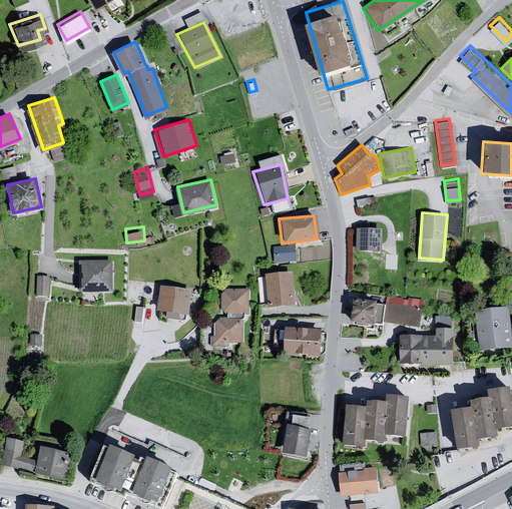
[(380,247),(381,227),(358,226),(358,246),(380,247)]
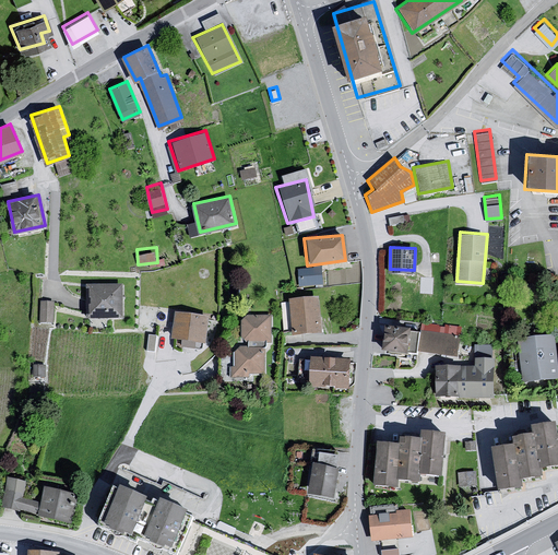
[(121,284),(82,283),(83,317),(121,317),(121,284)]
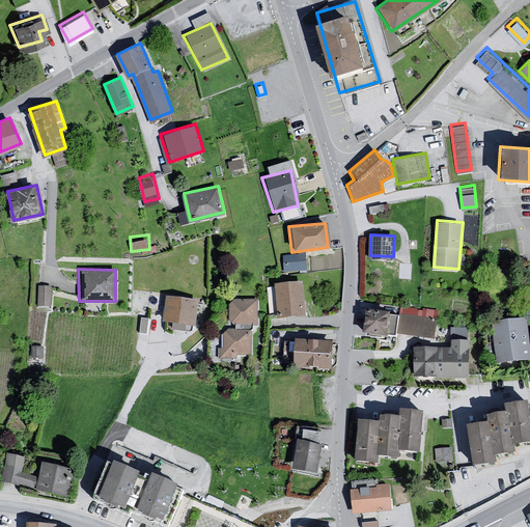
[(50,301),(52,280),(38,279),(36,300),(50,301)]
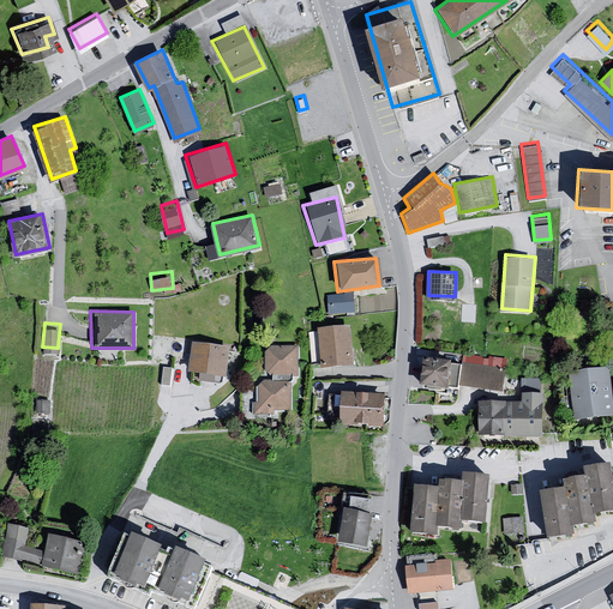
[(346,324),(314,326),(319,366),(349,366),(346,324)]
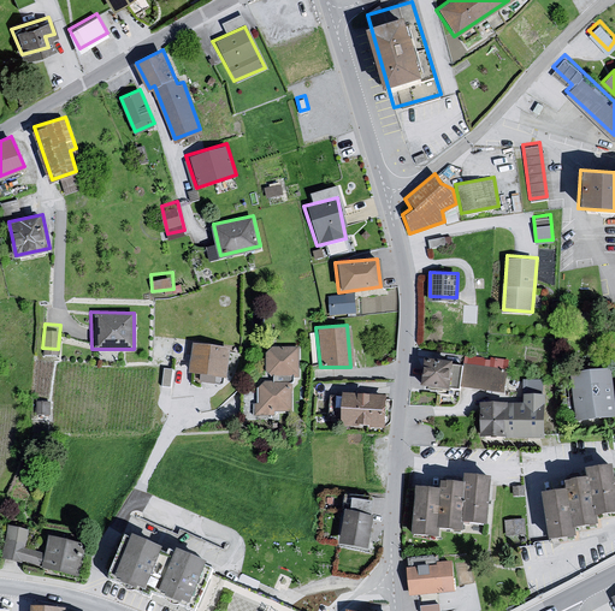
[(226,349),(188,343),(187,373),(224,378),(226,349)]
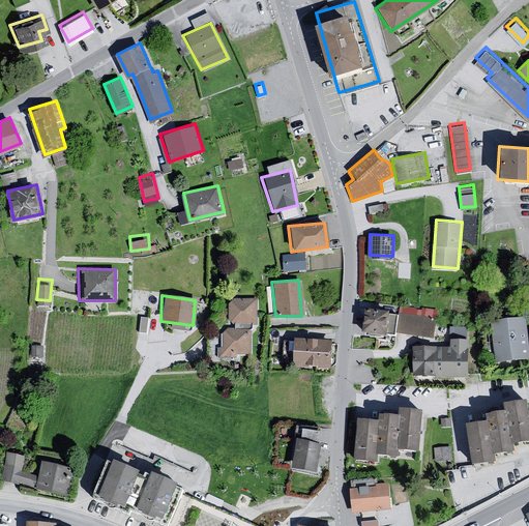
[(257,297),(231,297),(226,302),(226,319),(231,323),(256,323),(257,297)]
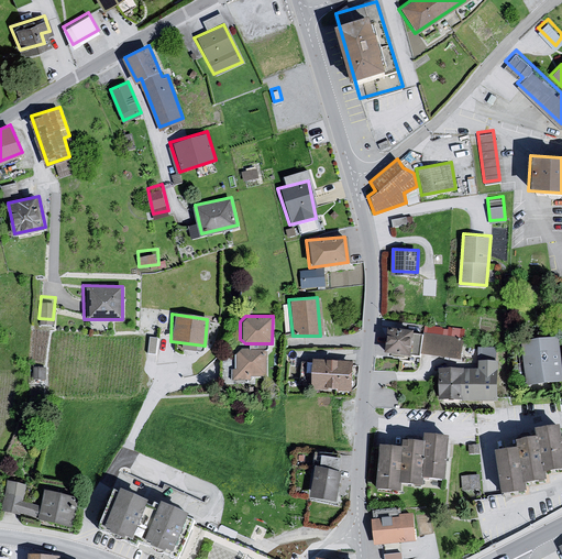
[(464,325),(423,320),(422,332),(420,350),(420,351),(461,355),(464,325)]
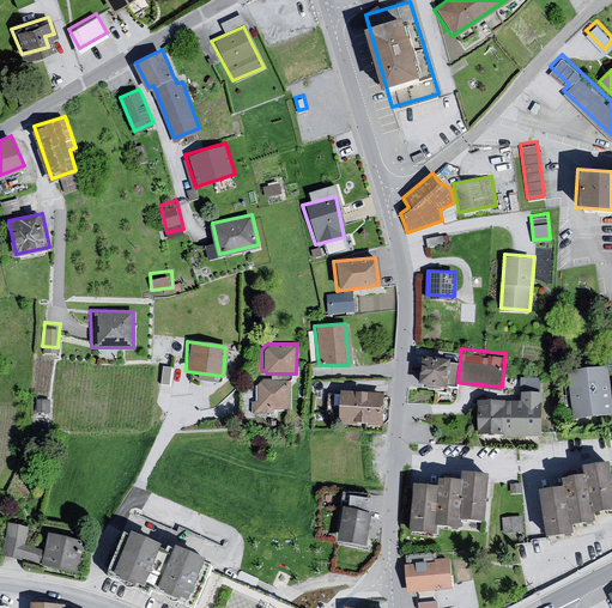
[(448,387),(449,380),(458,381),(460,362),(452,360),(452,358),(422,354),(418,382),(448,387)]
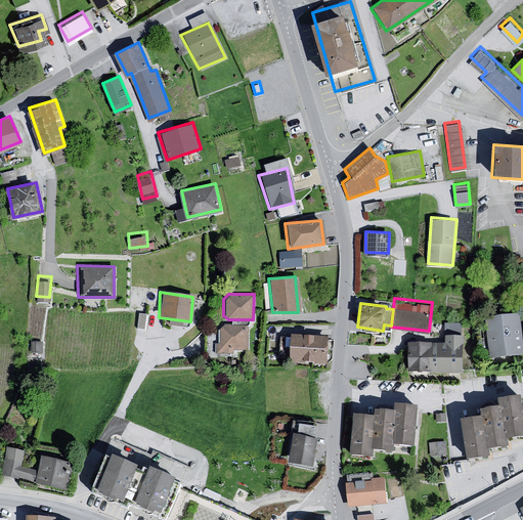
[(522,344),(519,312),(484,316),(489,355),(522,351),(522,344)]
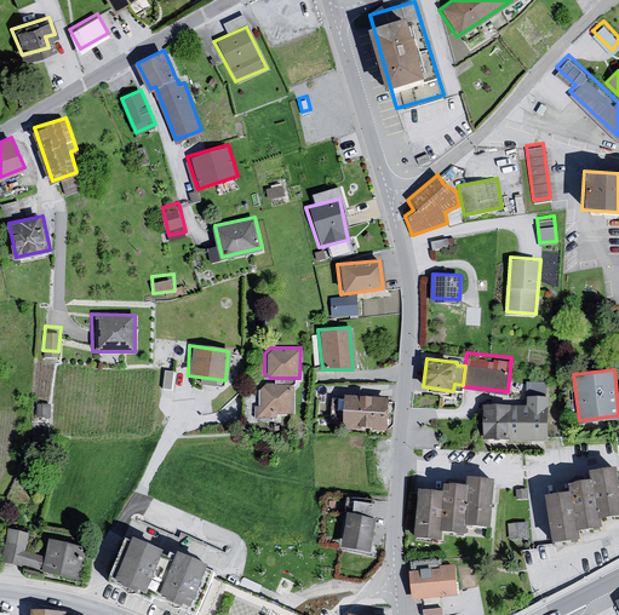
[(546,438),(548,379),(526,378),(526,404),(482,403),(481,437),(546,438)]
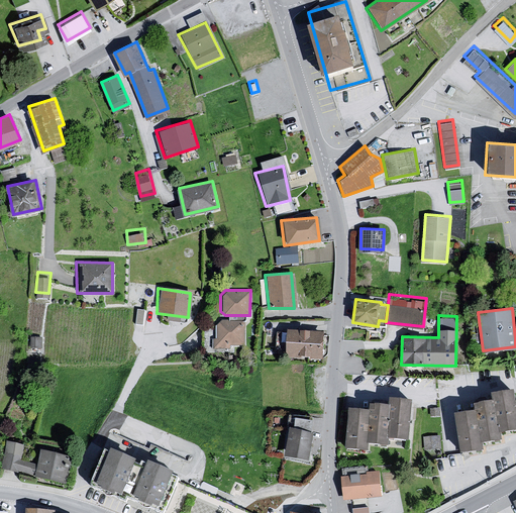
[(243,322),(221,320),(214,326),(213,348),(242,346),(243,322)]
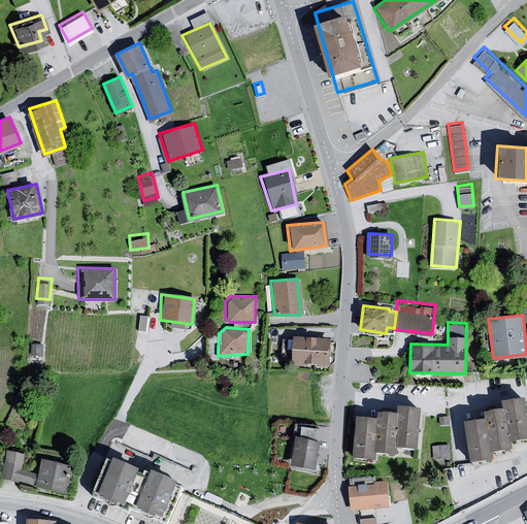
[(329,339),(289,337),(289,365),(327,367),(329,339)]
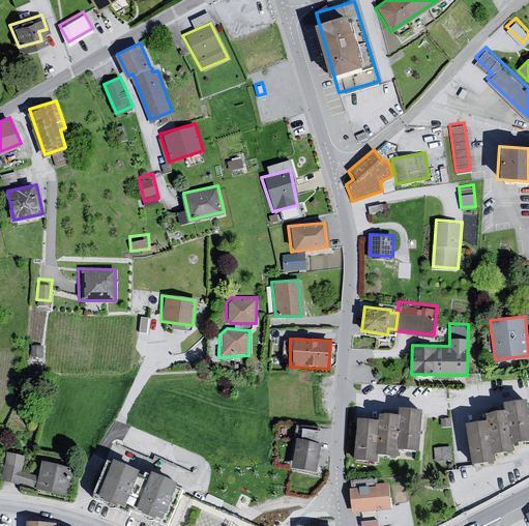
[(487,413),(488,420),(468,422),(474,463),(495,460),(494,451),(513,449),(512,441),(528,438),(528,413),(527,400),(505,403),(506,410),(487,413)]
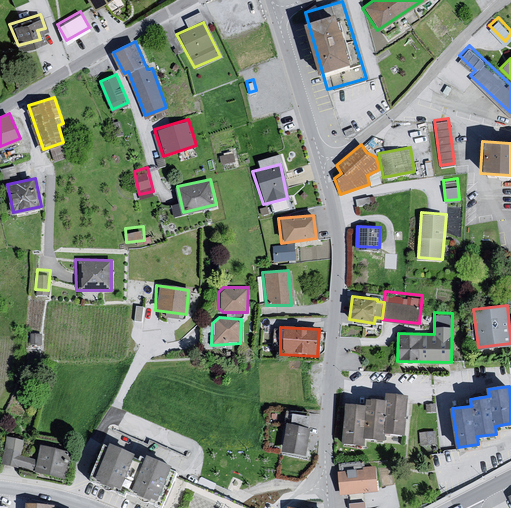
[(384,393),(383,400),(386,400),(382,432),(403,435),(408,396),(384,393)]
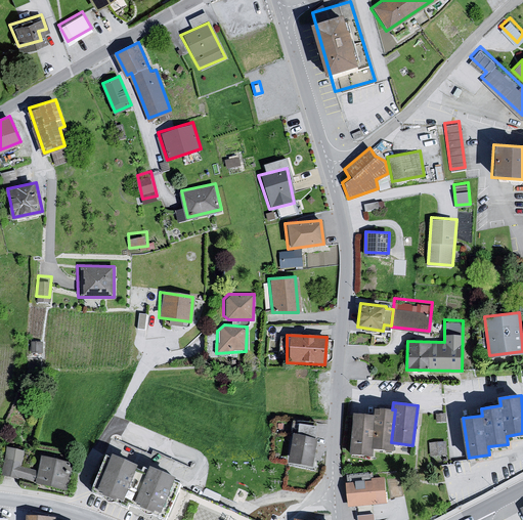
[(373,407),(372,415),(375,416),(372,446),(390,448),(391,442),(395,409),(392,409),(373,407)]
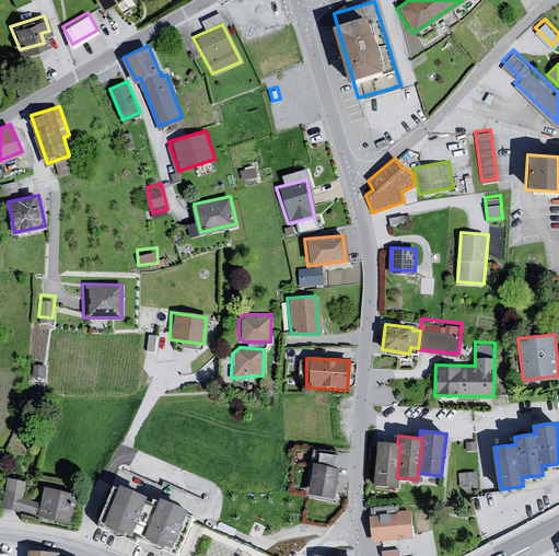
[(477,438),(465,439),(466,448),(477,447),(477,438)]
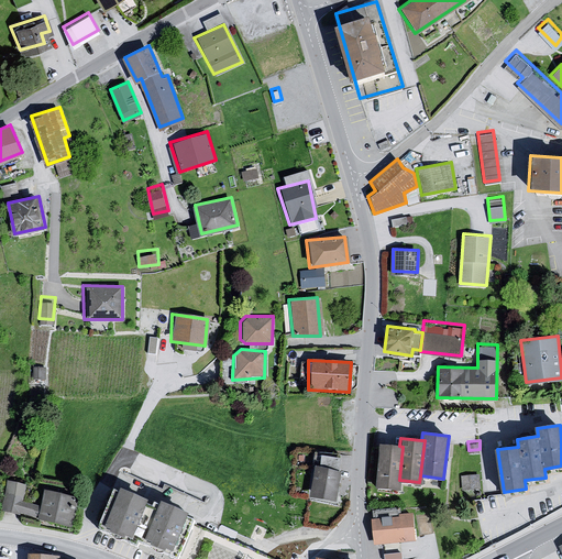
[(399,446),(379,444),(374,485),(398,489),(399,480),(403,447),(399,446)]
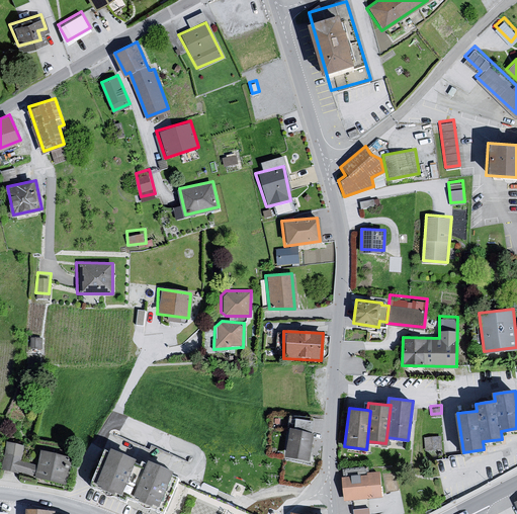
[(287,416),(288,429),(312,435),(311,416),(287,416)]
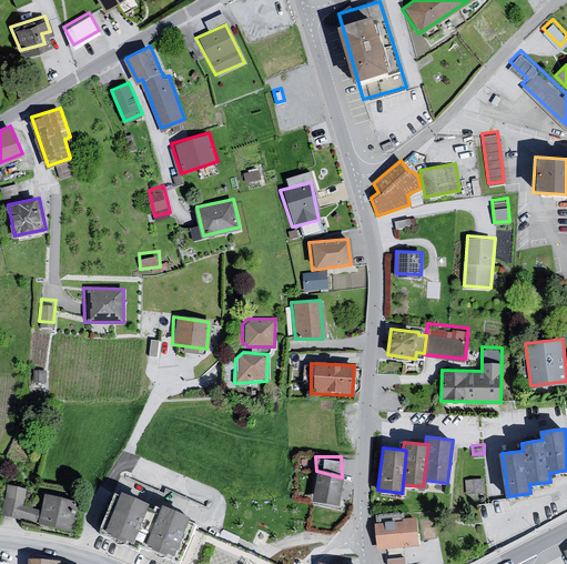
[(342,477),(316,471),(310,501),(335,506),(342,477)]
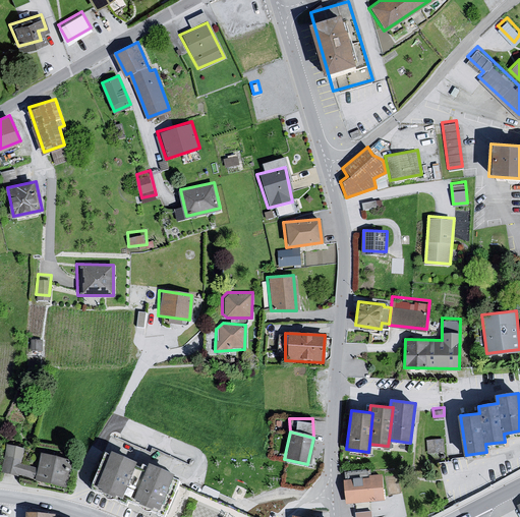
[(443,436),(426,437),(427,450),(445,449),(443,436)]
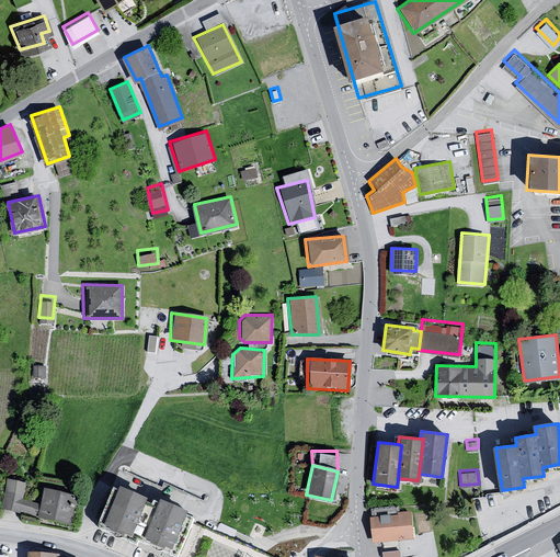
[(23,482),(6,479),(0,502),(0,507),(34,514),(36,503),(22,499),(23,482)]
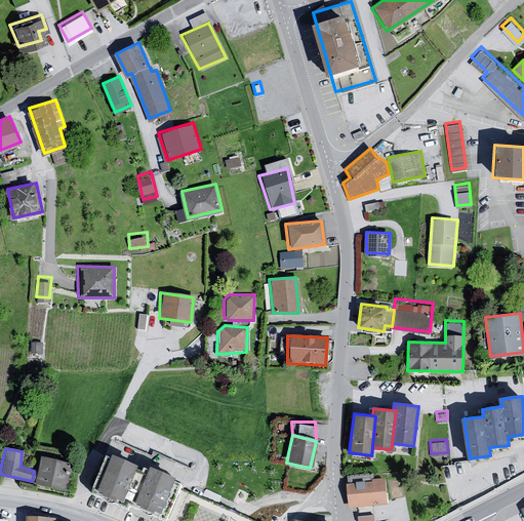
[(71,465),(37,456),(34,471),(32,481),(32,484),(64,493),(71,465)]
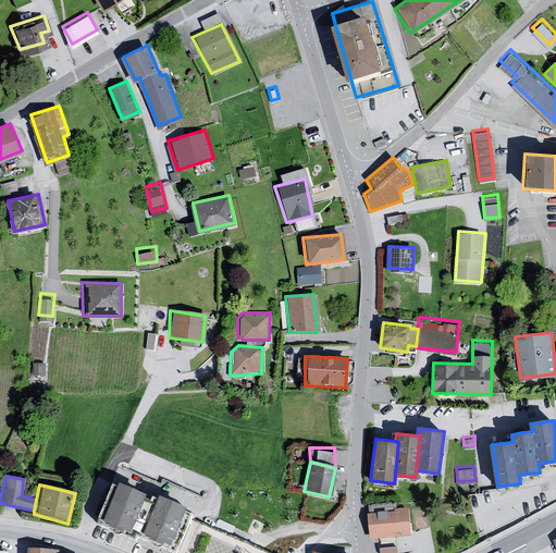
[(139,495),(111,484),(96,520),(123,531),(139,495)]
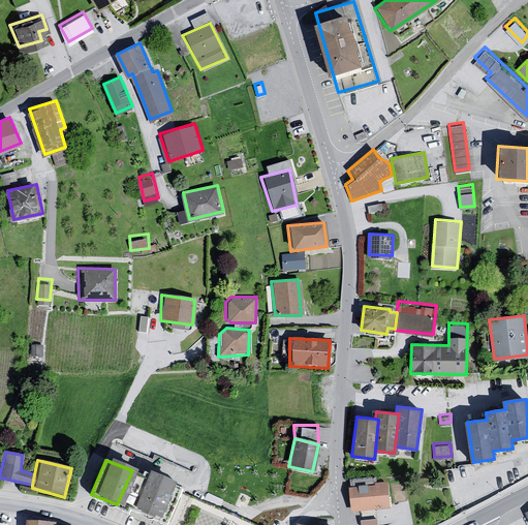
[(169,484),(142,473),(131,506),(156,516),(169,484)]
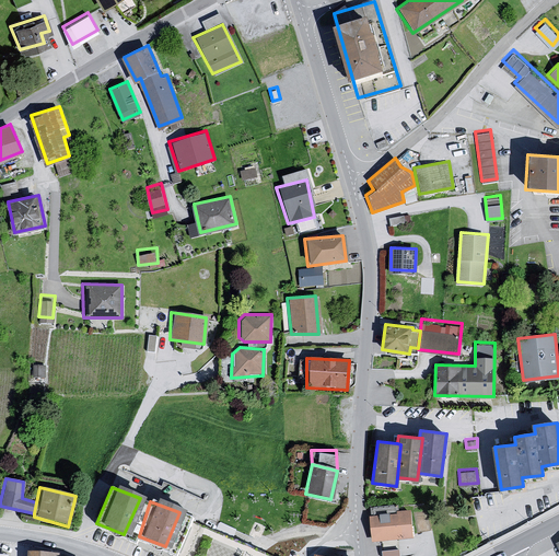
[(410,511),(369,513),(371,541),(411,535),(410,511)]
